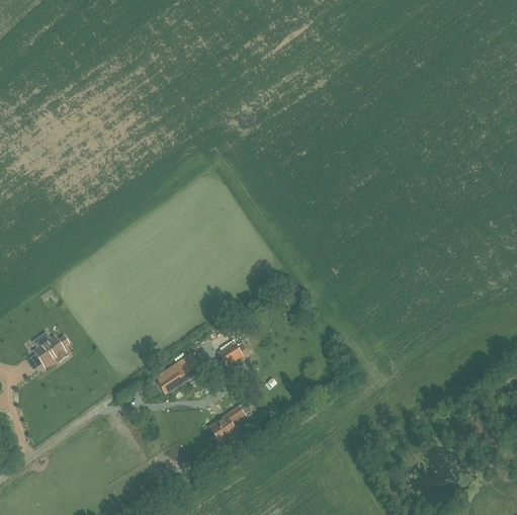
[(34,349),(36,352),(44,362),(46,365),(58,355),(61,359),(68,354),(66,350),(67,350),(64,346),(70,341),(65,334),(59,338),(56,334),(52,338),(47,331),(34,340),(38,346),(34,349)]
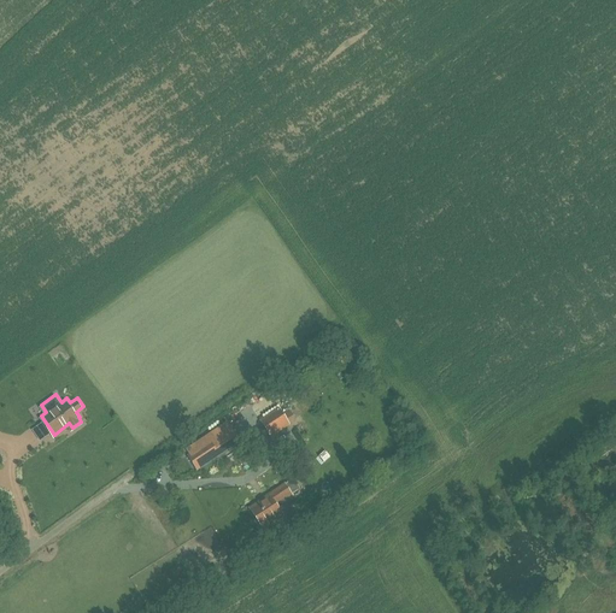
[(291,422),(280,405),(262,417),(273,432),(291,422)]
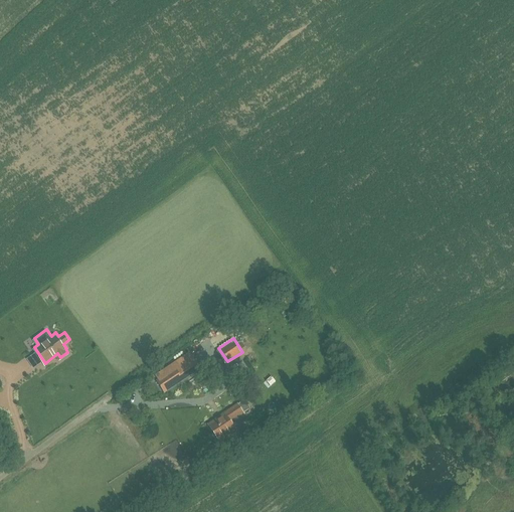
[(31,351),(25,355),(32,365),(38,361),(31,351)]
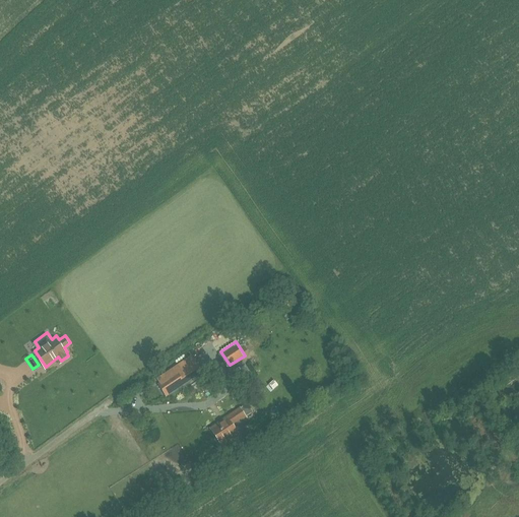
[(176,366),(169,371),(171,375),(165,380),(161,381),(170,392),(186,381),(176,366)]
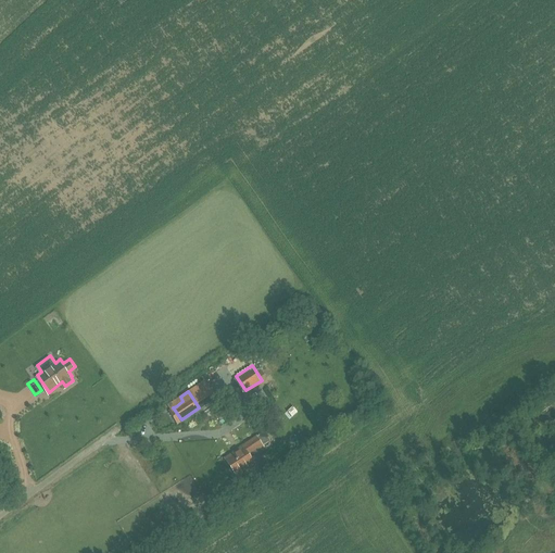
[(238,474),(255,463),(249,453),(264,442),(257,434),(242,443),(243,445),(226,456),(238,474)]
